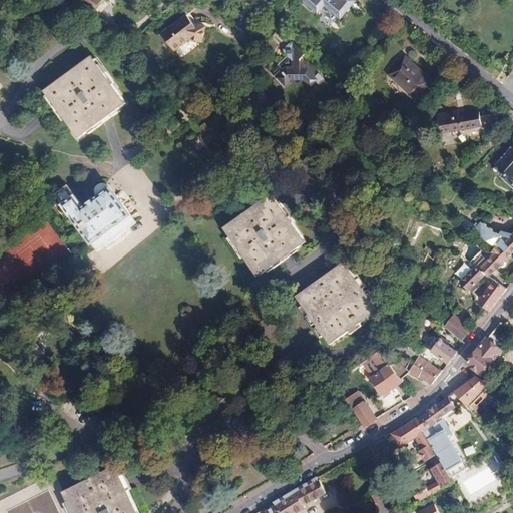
[(76,0),(93,11),(100,0),(76,0)]
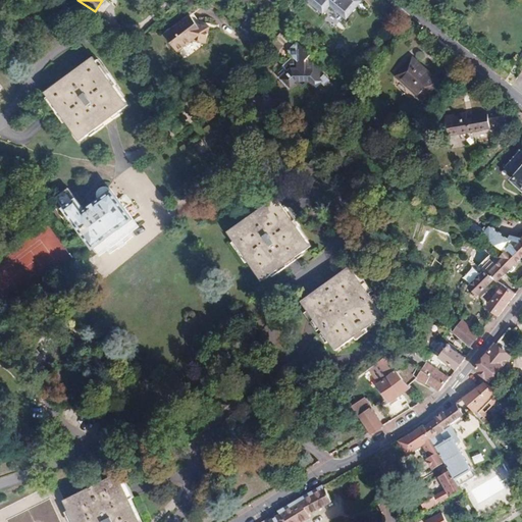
[(106,0),(102,0),(95,11),(97,13),(106,0)]
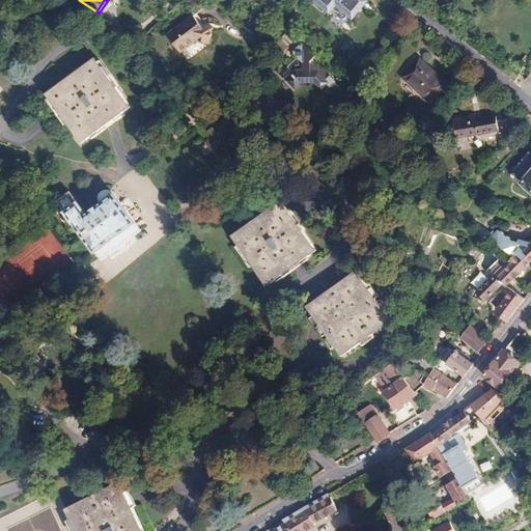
[(313,0),(329,12),(334,5),(353,21),(370,1),(368,0),(313,0)]
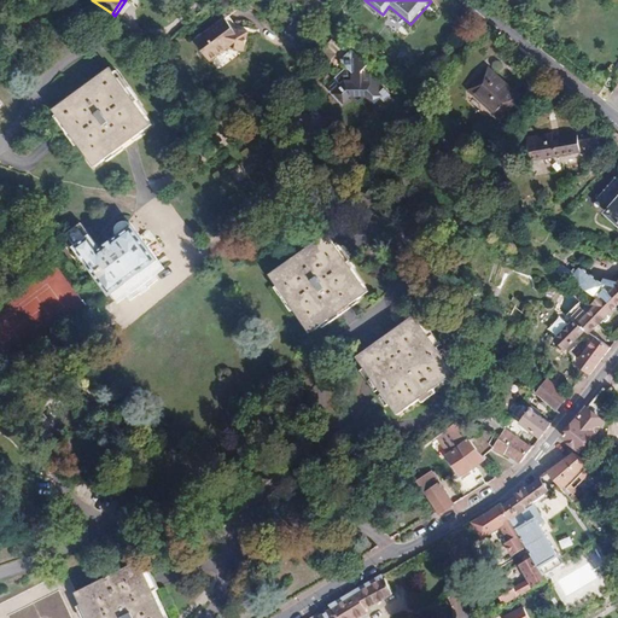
[(196,40),(210,60),(228,48),(245,51),(249,31),(233,29),(229,24),(226,18),(196,40)]
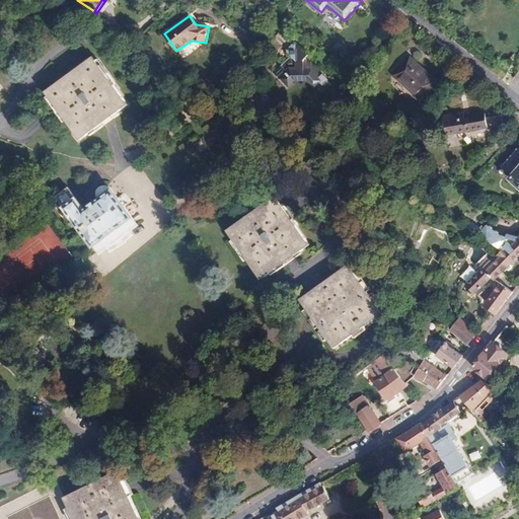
[(330,77),(295,42),(286,50),(291,55),(274,72),(290,87),(295,81),(303,89),(309,82),(317,90),(330,77)]
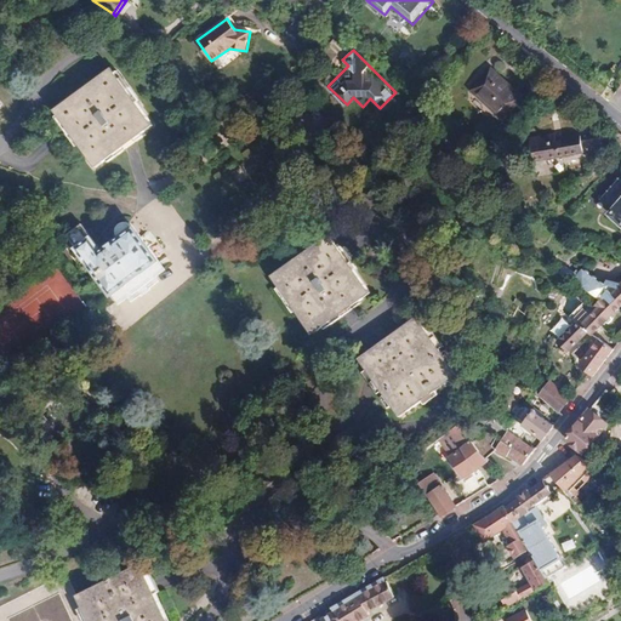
[(53,110),(96,167),(154,125),(112,67),(53,110)]
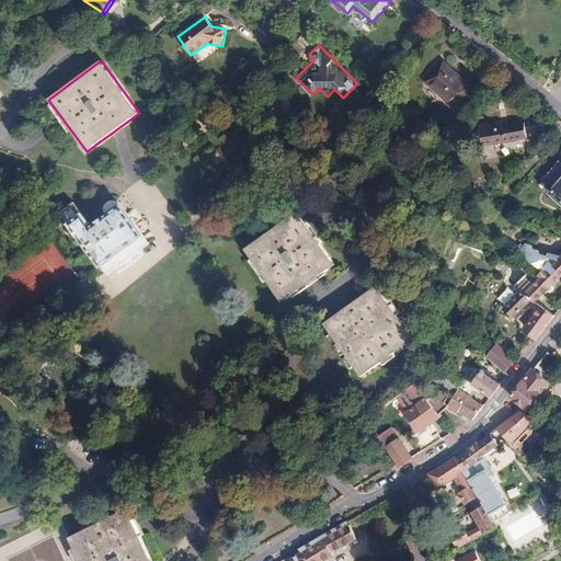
[(425,81),(455,109),(473,88),(459,75),(444,61),(425,81)]
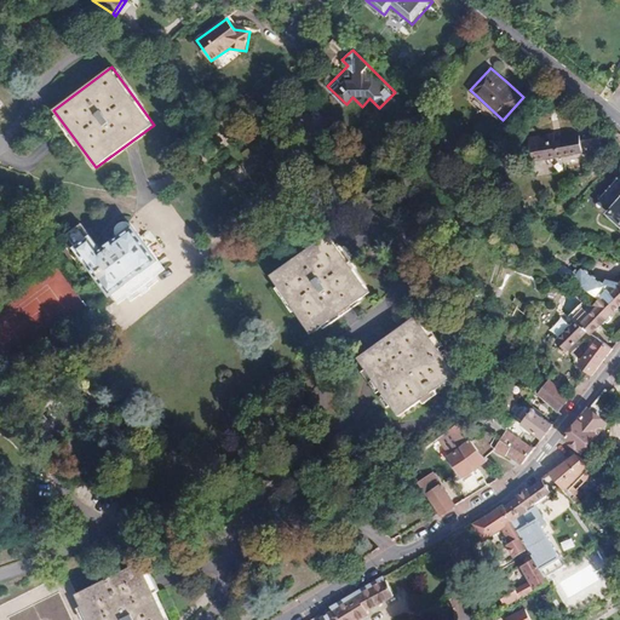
[(533,162),(584,153),(583,149),(592,147),(593,156),(603,154),(601,138),(589,139),(581,141),(581,136),(556,141),(555,135),(529,139),(533,162)]
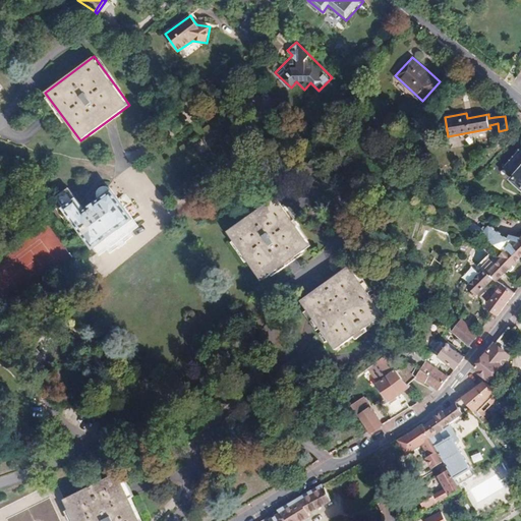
[(513,180),(520,186),(520,150),(520,149),(504,167),(515,177),(513,180)]
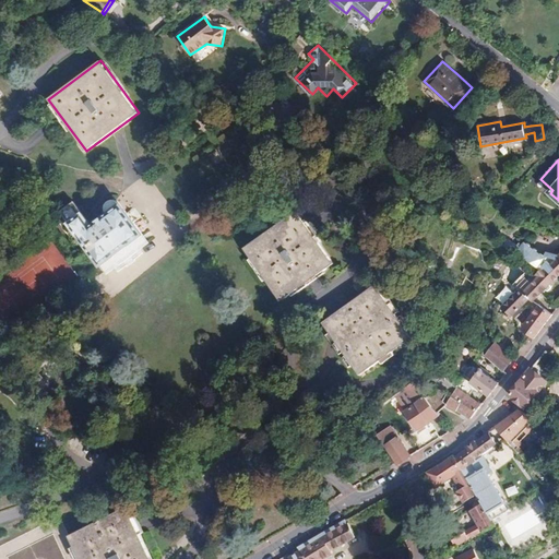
[(60,211),(98,264),(142,233),(117,201),(113,199),(110,200),(106,202),(105,204),(104,207),(106,213),(91,225),(73,202),(60,211)]
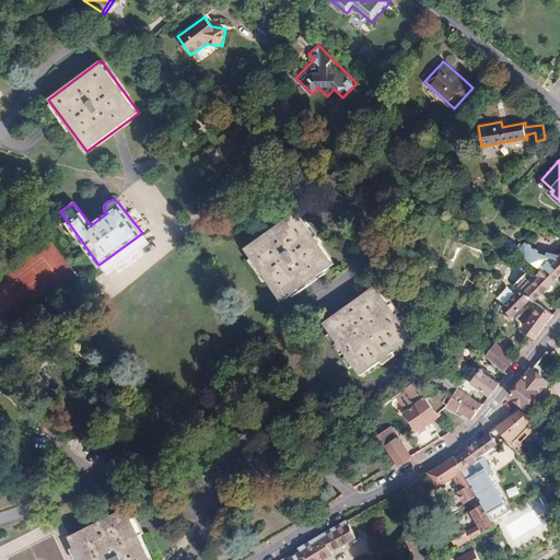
[(245,248),(282,301),(335,265),(298,211),(245,248)]
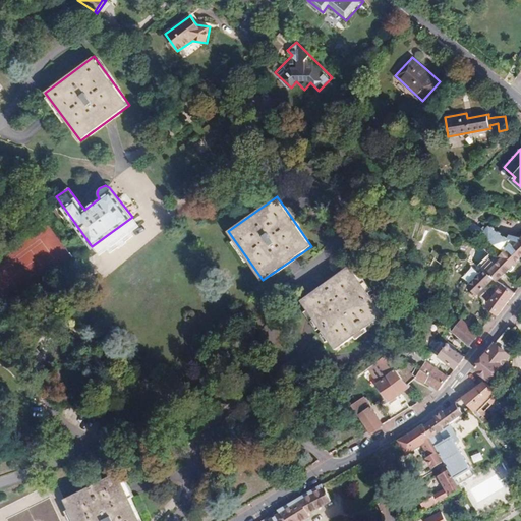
[(474,223),(470,229),(475,235),(482,236),(503,250),(509,240),(507,238),(488,226),(484,231),(474,223)]
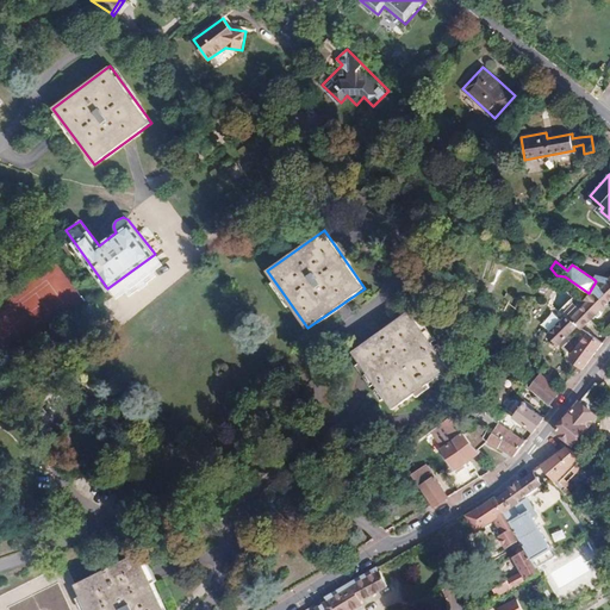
[(609,304),(609,302),(609,282),(607,282),(597,280),(596,281),(589,293),(591,294),(586,300),(587,302),(571,319),(567,316),(548,335),(559,346),(578,328),(582,330),(596,316),(598,318),(605,311),(603,309),(609,304)]
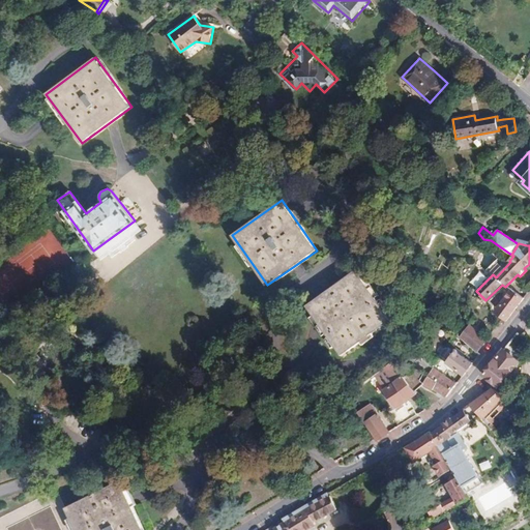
[(342,355),(391,320),(356,270),(306,305),(342,355)]
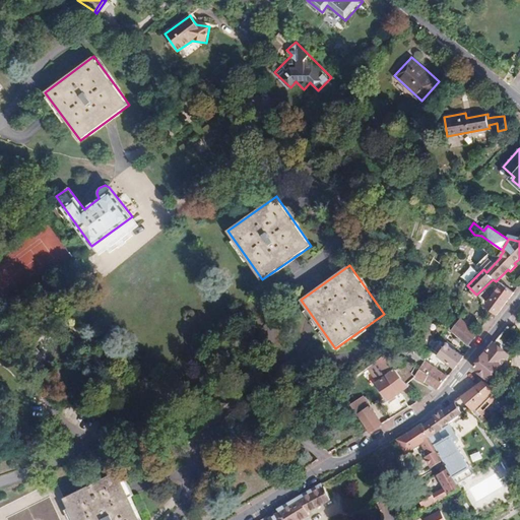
[(506,304),(514,293),(502,283),(499,287),(484,306),(497,315),(506,304)]
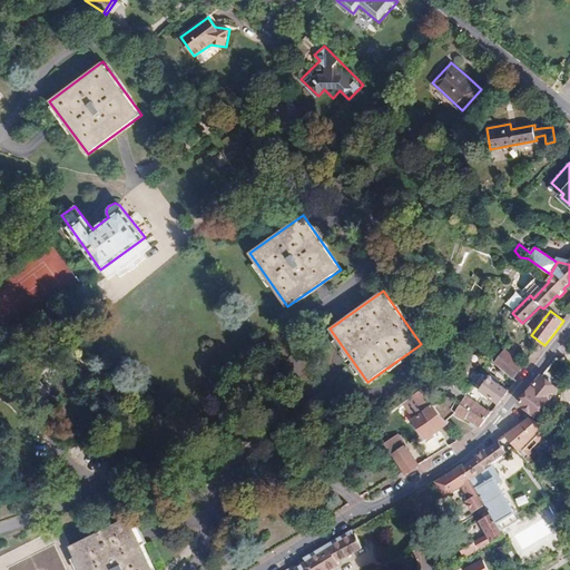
[(495,363),(513,379),(523,366),(505,351),(495,363)]
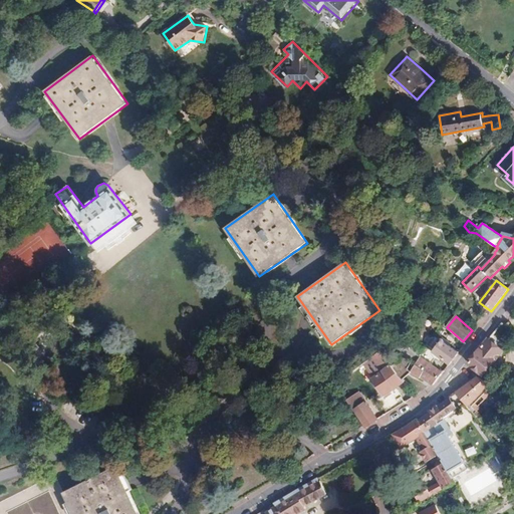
[(423,353),(409,343),(415,337),(411,334),(402,344),(420,356),(423,353)]
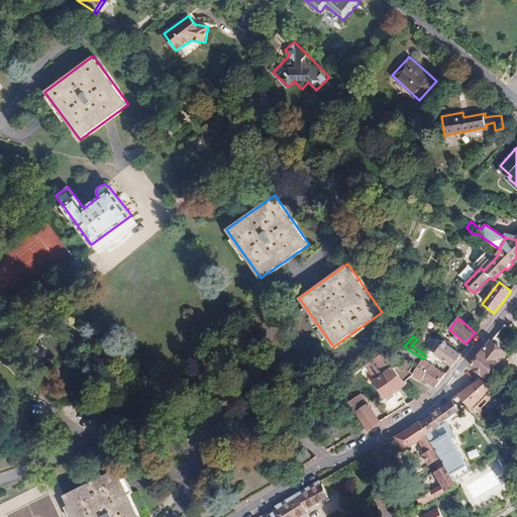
[(434,339),(427,347),(436,354),(442,345),(441,343),(441,342),(441,341),(438,339),(434,339)]
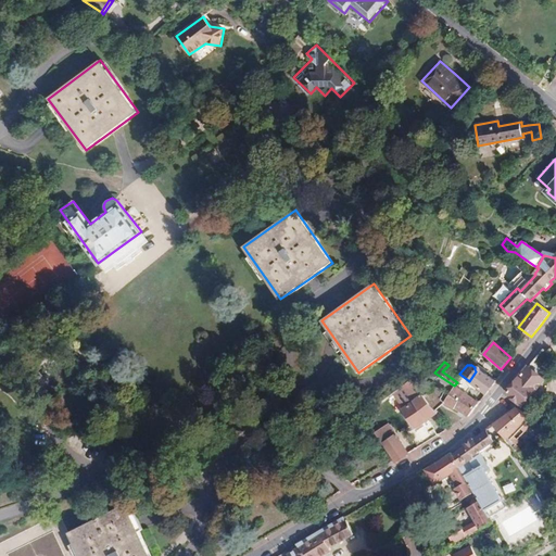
[(492,386),(496,381),(483,371),(482,369),(480,367),(479,366),(478,365),(477,365),(476,366),(475,366),(475,367),(475,368),(475,369),(476,371),(469,381),(485,393),(492,386)]
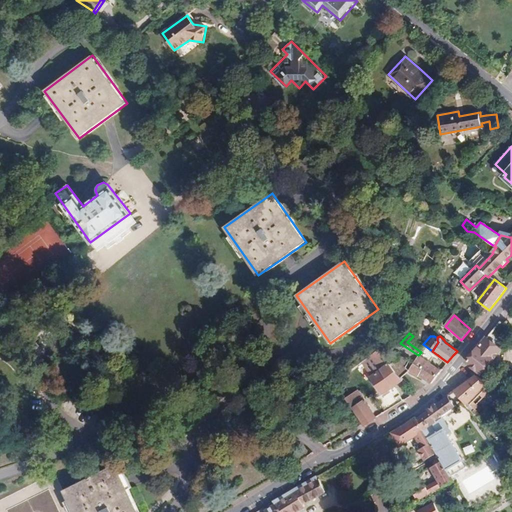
[(500,350),(486,338),(468,360),(468,362),(481,372),(500,350)]
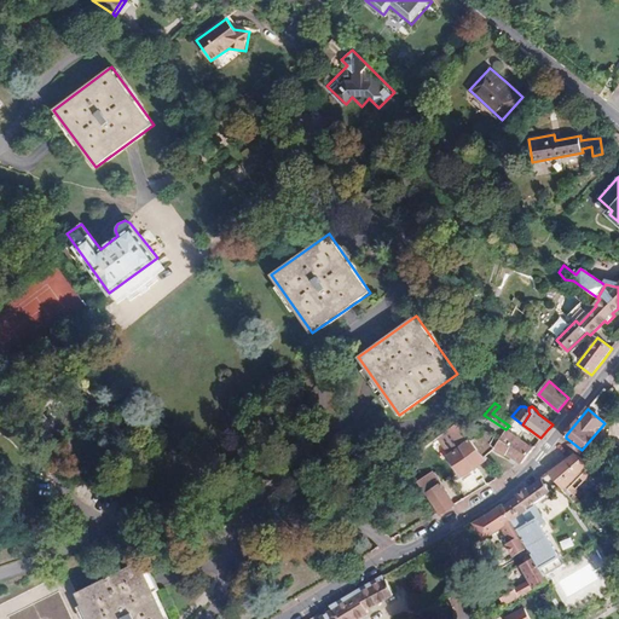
[(476,491),(487,485),(484,478),(478,481),(476,480),(481,475),(478,467),(489,460),(486,457),(472,439),(462,446),(458,443),(467,435),(458,423),(439,438),(450,453),(447,456),(463,479),(456,484),(466,498),(476,491)]
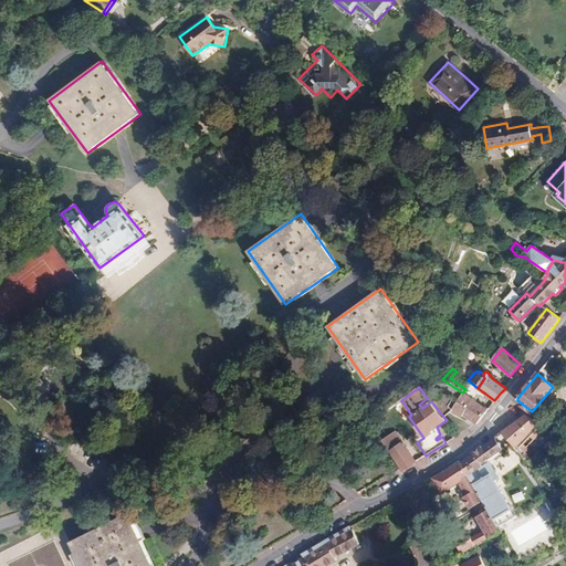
[(441,387),(431,401),(444,418),(452,410),(450,406),(456,396),(441,387)]
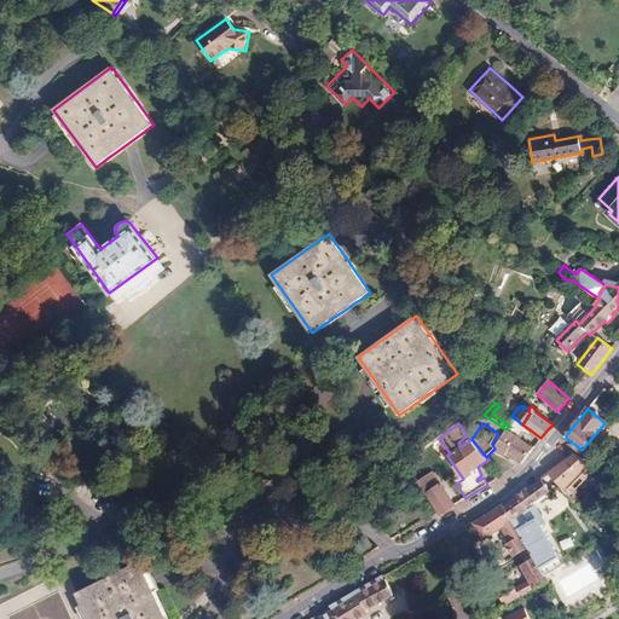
[(533,447),(507,429),(495,450),(505,456),(507,455),(521,463),(527,456),(533,447)]
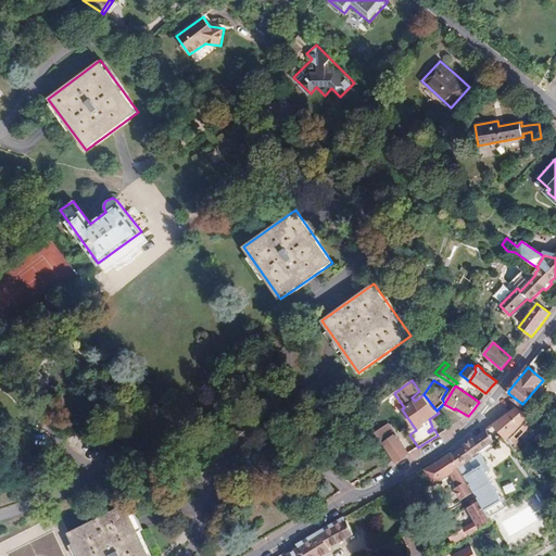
[(507,415),(493,425),(513,446),(520,438),(517,433),(533,418),(531,416),(517,407),(507,415)]
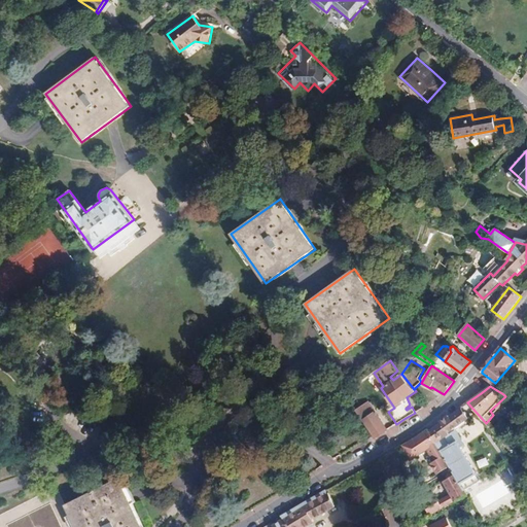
[(356,411),(375,437),(387,430),(369,402),(356,411)]
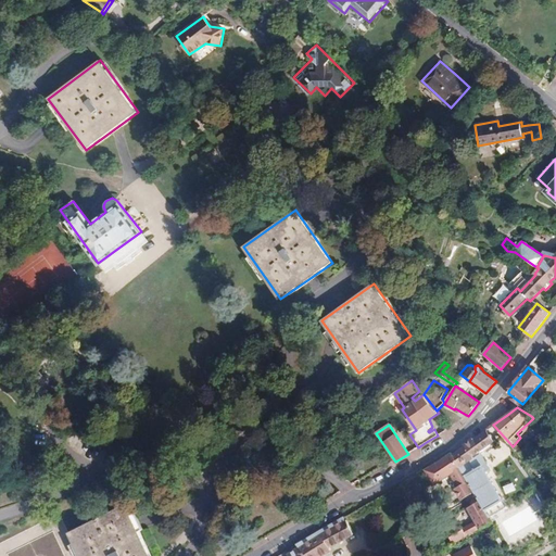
[(460,468),(462,469),(490,517),(507,506),(487,472),(490,469),(480,452),(495,441),(487,430),(481,434),(477,438),(474,438),(463,445),(465,446),(452,455),(460,468)]
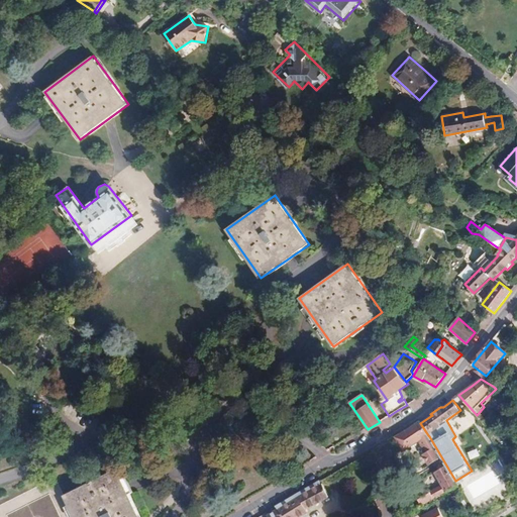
[(494,412),(482,421),(488,428),(500,418),(494,412)]
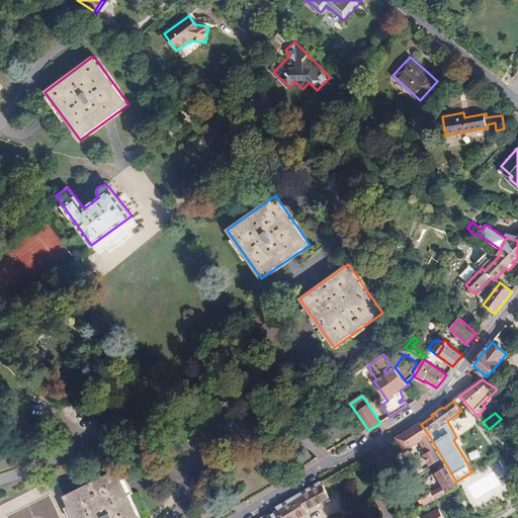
[(404,451),(429,436),(421,424),(420,422),(409,430),(396,438),(404,451)]
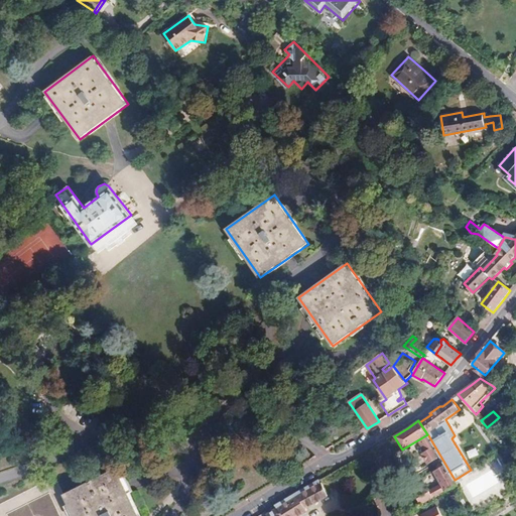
[(432,471),(444,466),(441,459),(429,464),(432,471)]
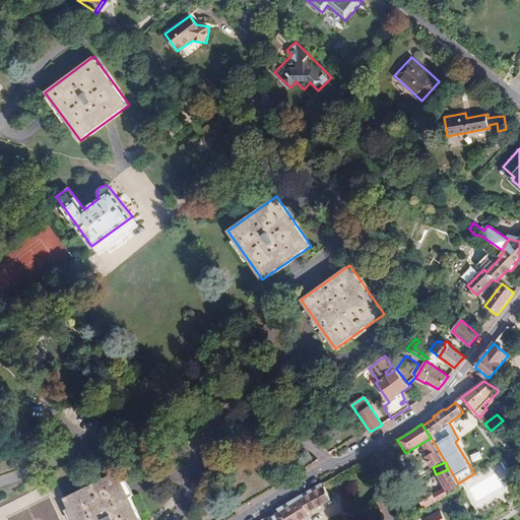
[(0,508),(0,519),(142,519),(119,471),(64,499),(56,480),(0,508)]
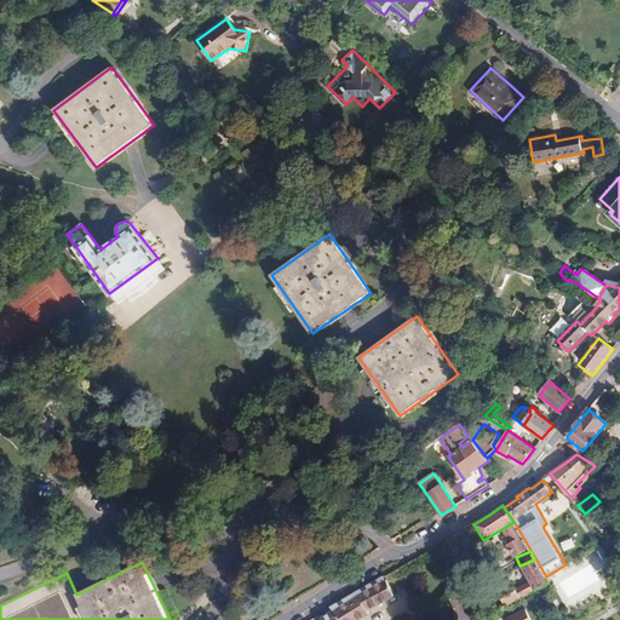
[(333,612),(322,619),(359,619),(369,613),(367,609),(394,596),(386,580),(385,581),(383,578),(361,590),(331,608),(333,612)]
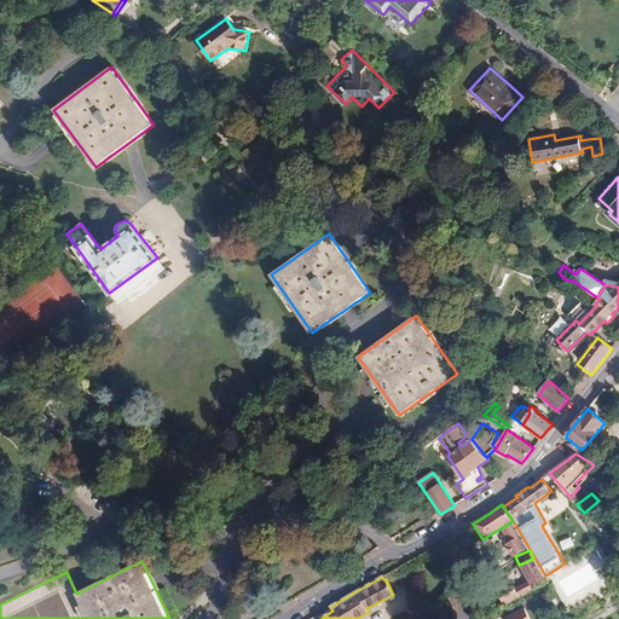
[(504,603),(533,591),(527,577),(498,589),(504,603)]
